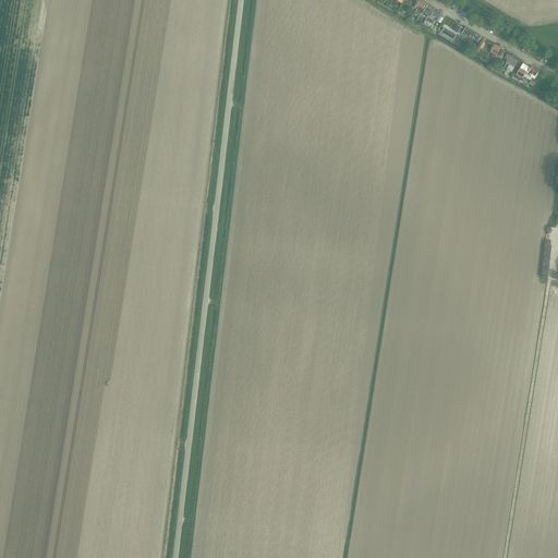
[(419,0),(415,7),(414,8),(417,10),(414,14),(420,17),(421,15),(426,5),(426,4),(419,0)]
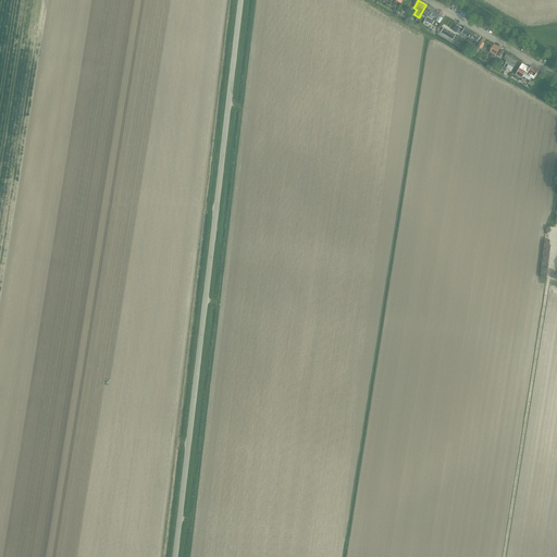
[(425,5),(420,15),(422,16),(423,15),(426,17),(426,16),(432,8),(428,5),(426,7),(425,5)]
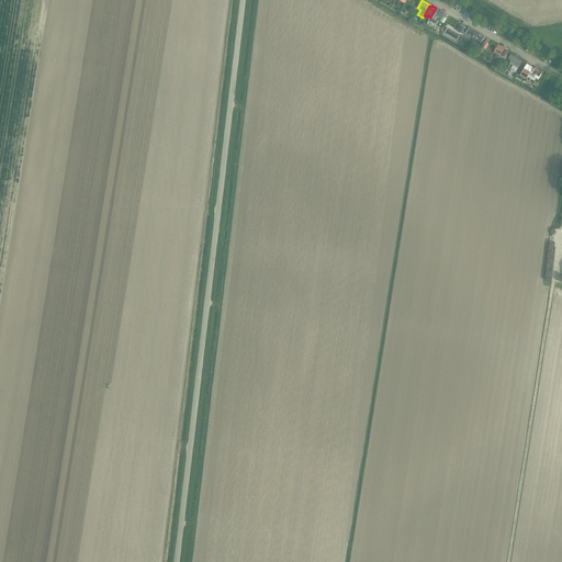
[(429,19),(428,20),(436,24),(439,20),(440,18),(439,21),(444,24),(447,19),(444,17),(442,17),(445,13),(436,8),(430,17),(430,18),(429,19)]
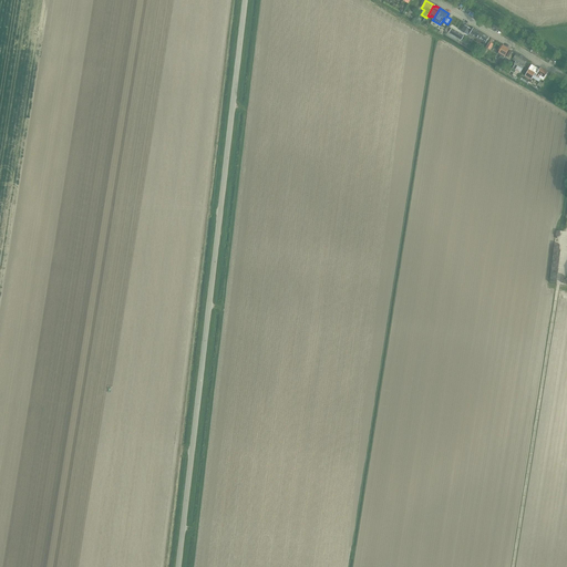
[(403,12),(402,13),(412,20),(414,17),(404,11),(403,12)]
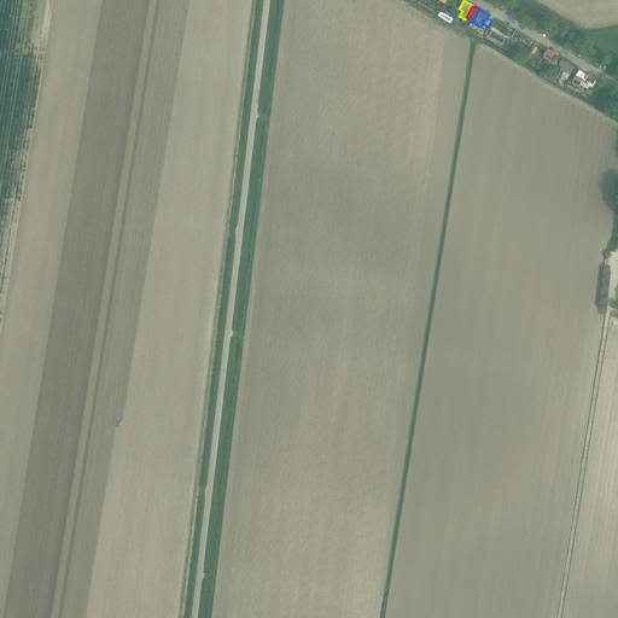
[(506,29),(502,35),(509,39),(511,38),(514,31),(511,30),(506,28),(506,29)]
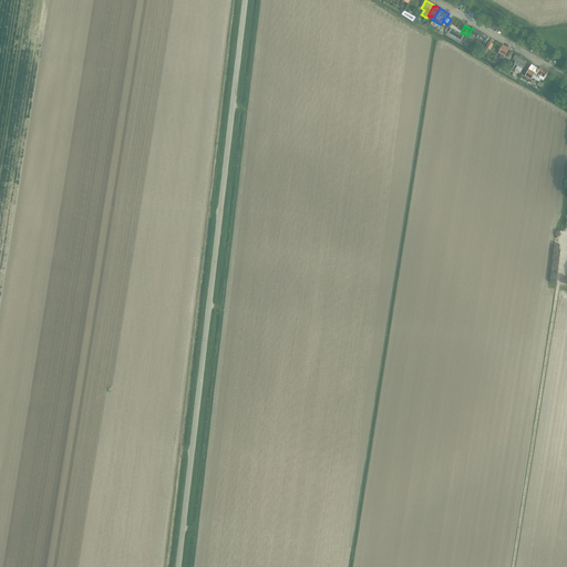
[(474,28),(472,30),(470,34),(486,43),(490,37),(474,28)]
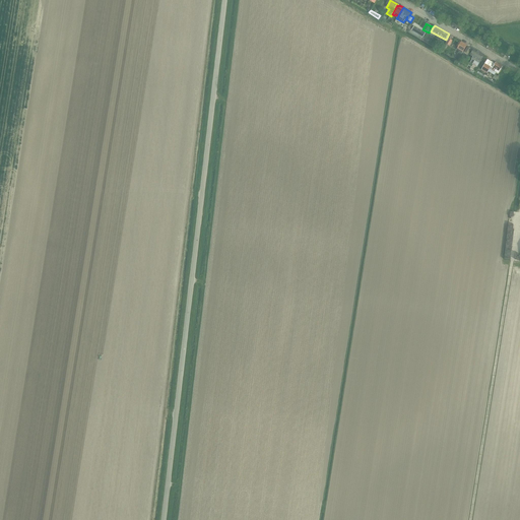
[(414,26),(411,30),(415,33),(420,36),(423,31),(414,26)]
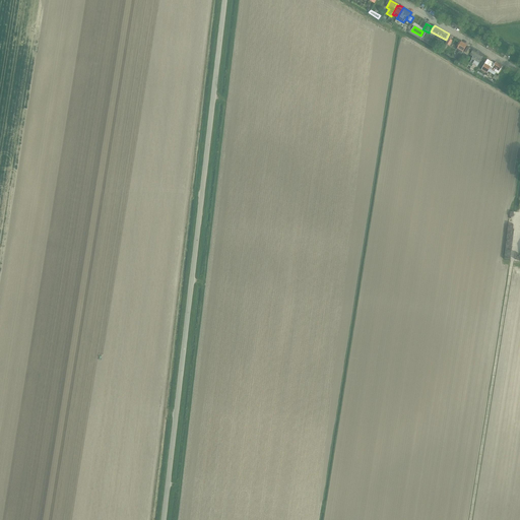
[(459,51),(456,56),(455,57),(459,59),(463,53),(462,52),(466,45),(461,42),(460,43),(459,42),(457,46),(458,46),(457,49),(459,51)]
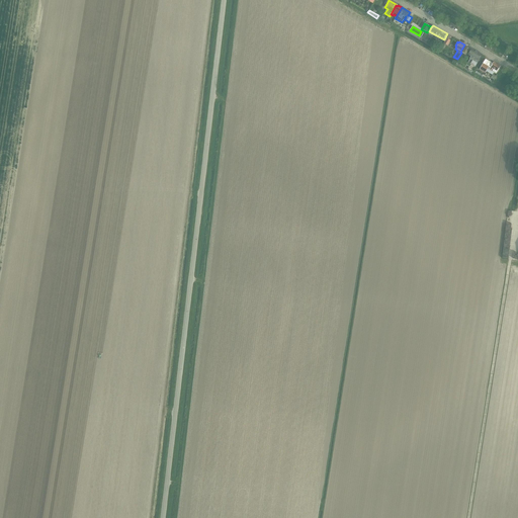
[(471,56),(470,58),(473,60),(471,64),(476,66),(483,55),(472,49),(468,54),(471,56)]
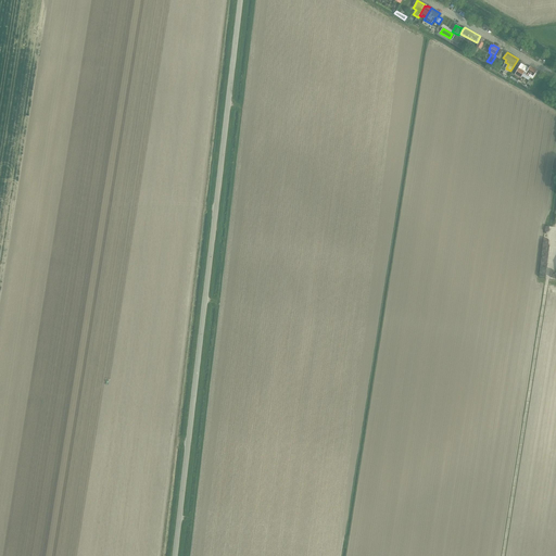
[(534,76),(538,71),(530,66),(529,68),(526,75),(532,78),(533,76),(534,76)]
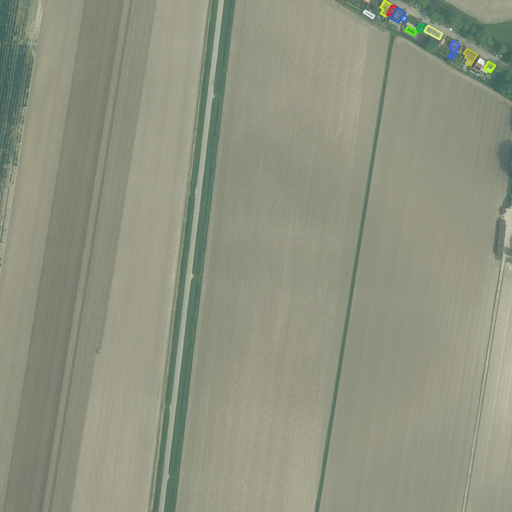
[(483,65),(478,62),(474,67),(480,70),(483,65)]
